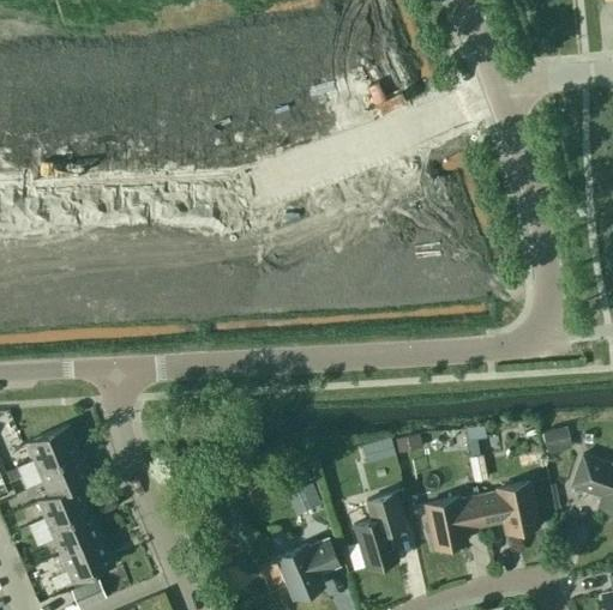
[(20,478),(79,454),(68,427),(25,445),(32,461),(17,469),(20,478)]
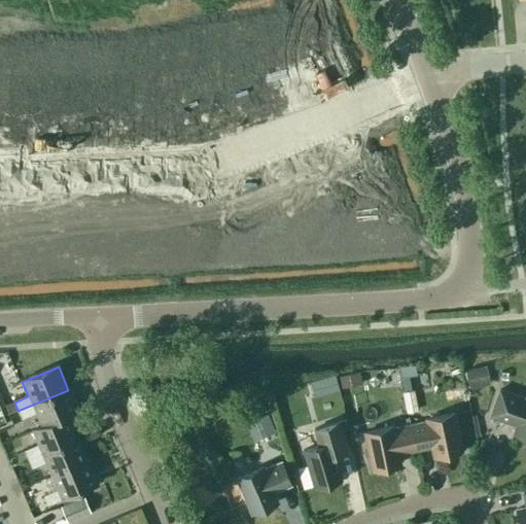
[(489,386),(485,367),(464,371),(468,390),(489,386)]
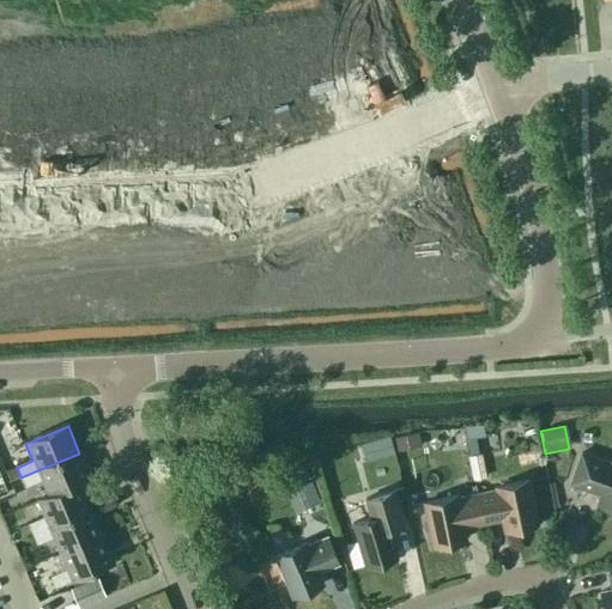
[(419,434),(395,440),(399,454),(422,448),(419,434)]
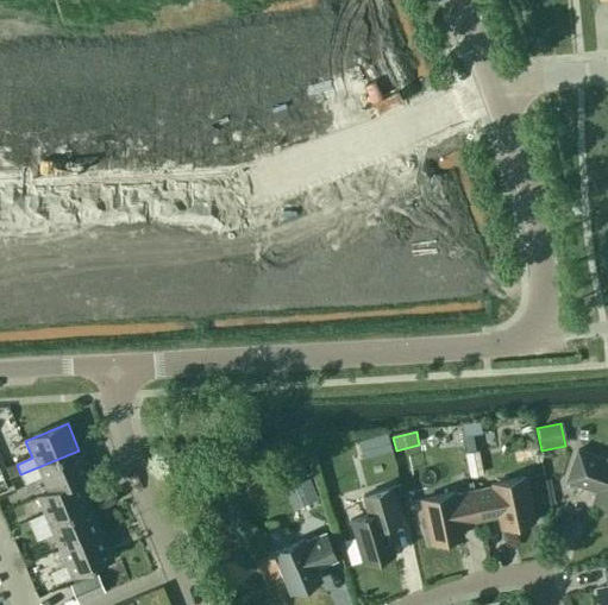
[(378,439),(383,455),(393,453),(388,436),(378,439)]
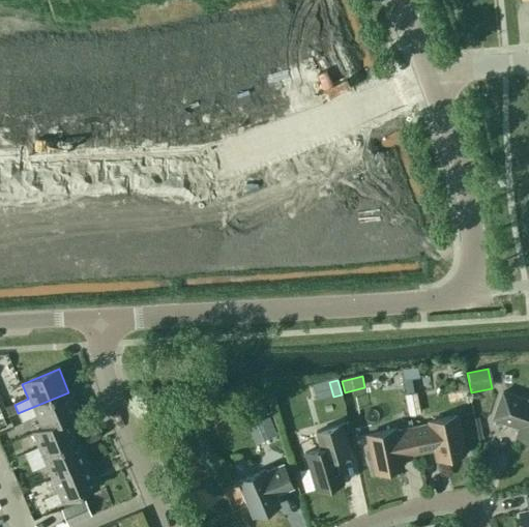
[(79,415),(68,392),(18,413),(22,422),(36,416),(41,430),(69,419),(79,415)]
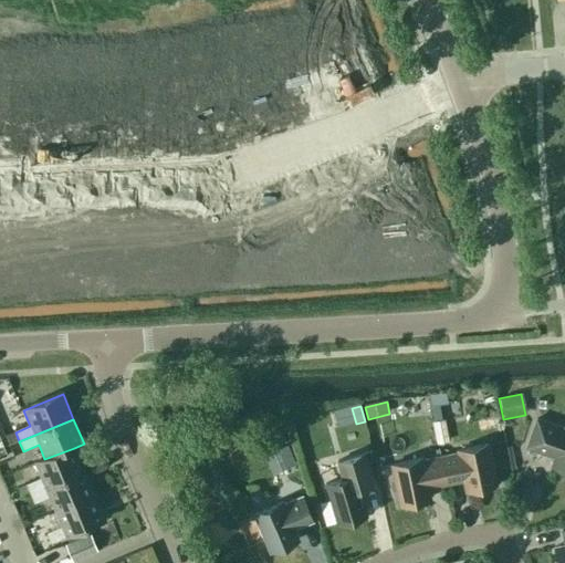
[(564,430),(536,421),(526,449),(554,459),(552,467),(564,471),(564,430)]
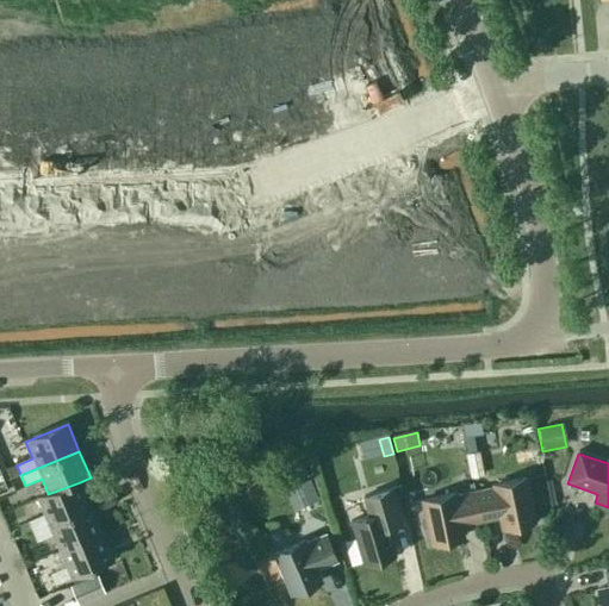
[(480,455),(467,457),(472,480),(485,478),(480,455)]
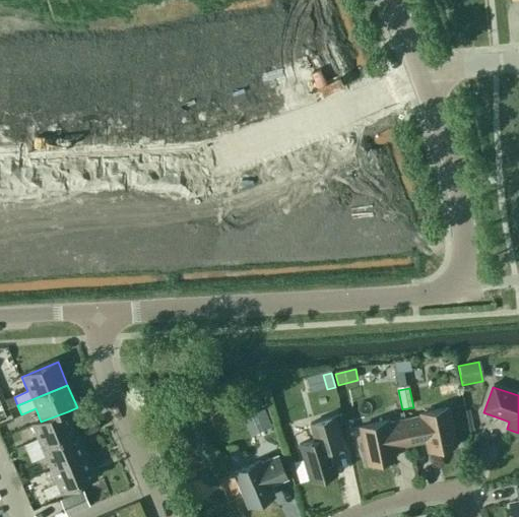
[(420,418),(404,422),(409,446),(426,443),(428,453),(456,447),(448,409),(419,415),(420,418)]
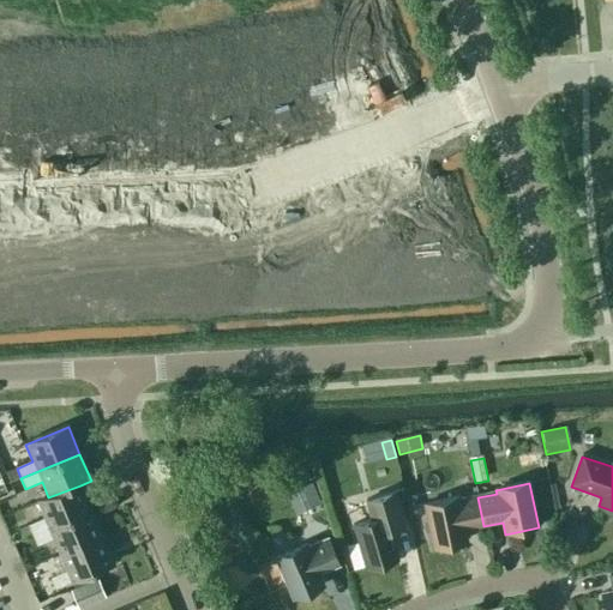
[(28,526),(32,537),(91,512),(80,485),(48,497),(37,502),(44,519),(28,526)]
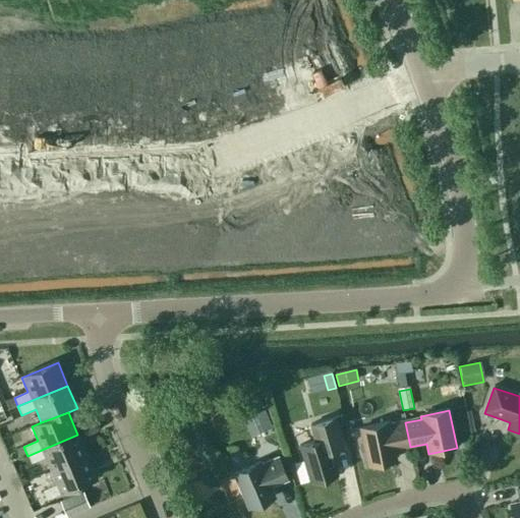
[(245,420),(250,435),(264,429),(265,433),(273,429),(265,412),(245,420)]
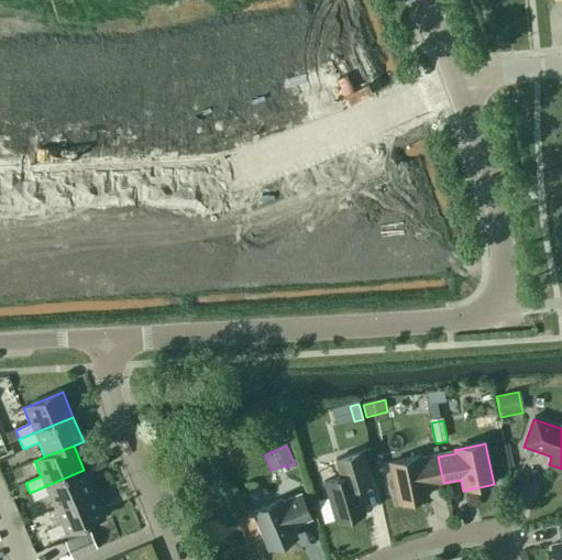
[(341,479),(323,484),(335,523),(364,514),(357,489),(371,484),(362,453),(335,461),(341,479)]
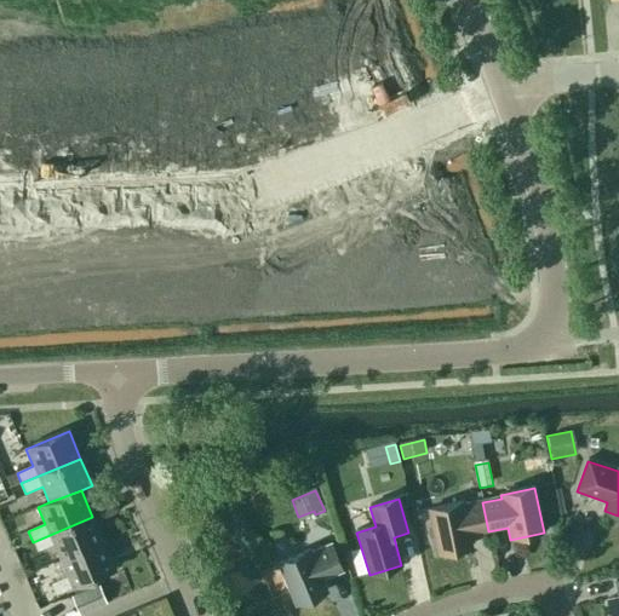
[(488,531),(482,502),(463,507),(462,504),(429,511),(437,554),(471,547),(469,536),(488,531)]
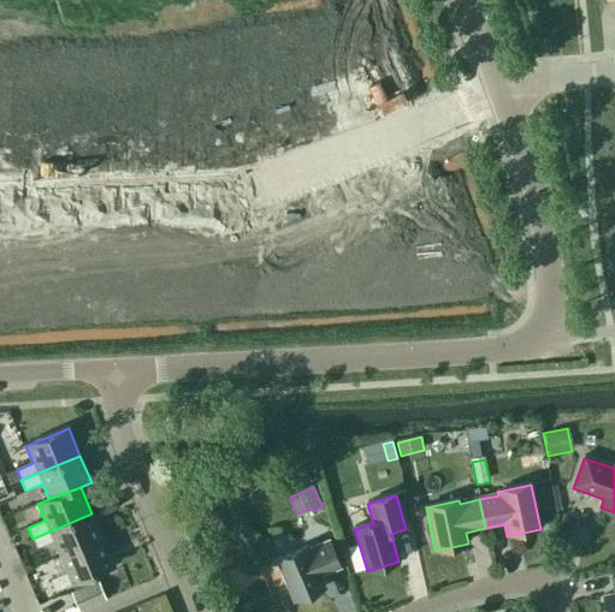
[(92,514),(33,539),(36,548),(53,541),(60,558),(102,540),(92,514)]
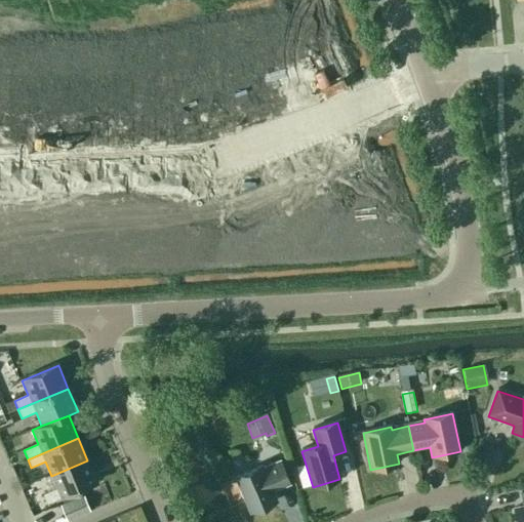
[(28,459),(25,451),(16,454),(19,463),(28,459)]
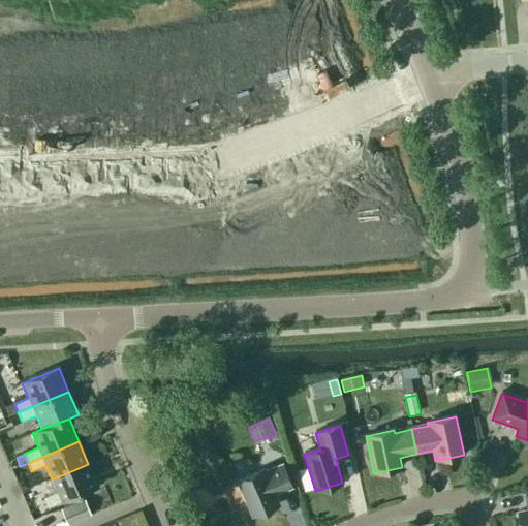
[(98,487),(88,464),(52,480),(58,494),(43,499),(48,508),(61,502),(98,487)]
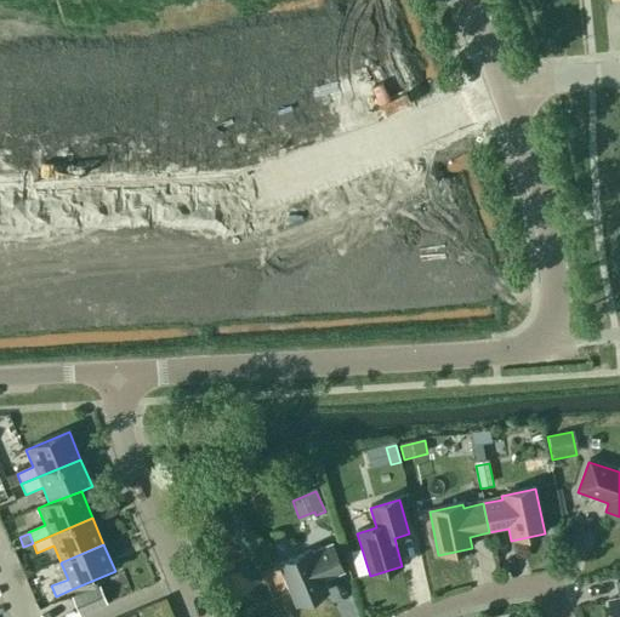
[(323,583),(342,575),(331,547),(312,555),(311,553),(279,566),(296,607),(328,594),(323,583)]
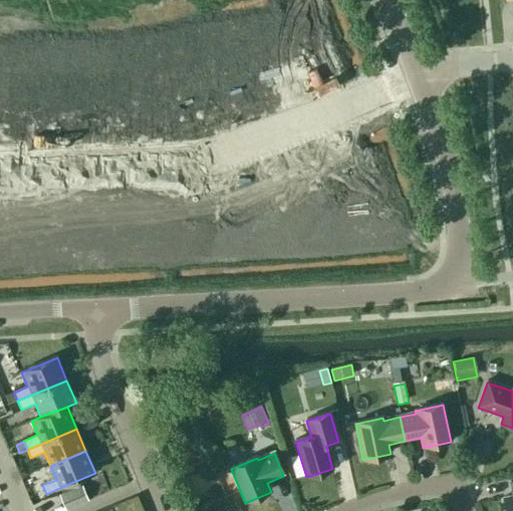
[(512,457),(495,460),(496,470),(512,467),(512,457)]
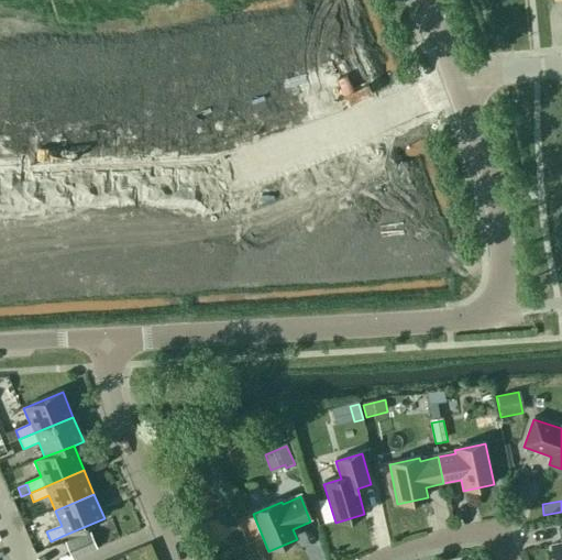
[(561,528),(559,529),(561,539),(561,544),(551,547),(553,559),(561,559),(561,528)]
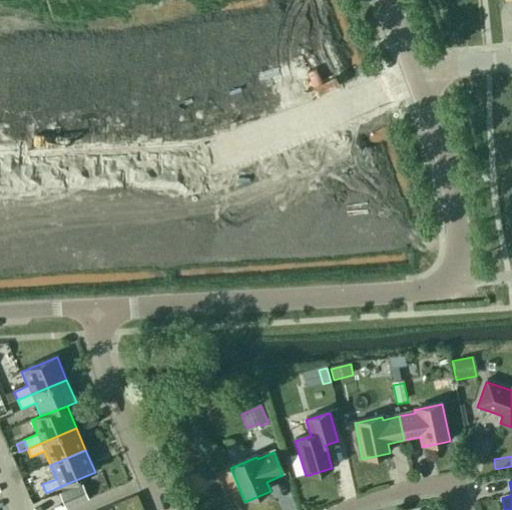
[(87,500),(81,485),(58,494),(64,509),(66,509),(87,500)]
